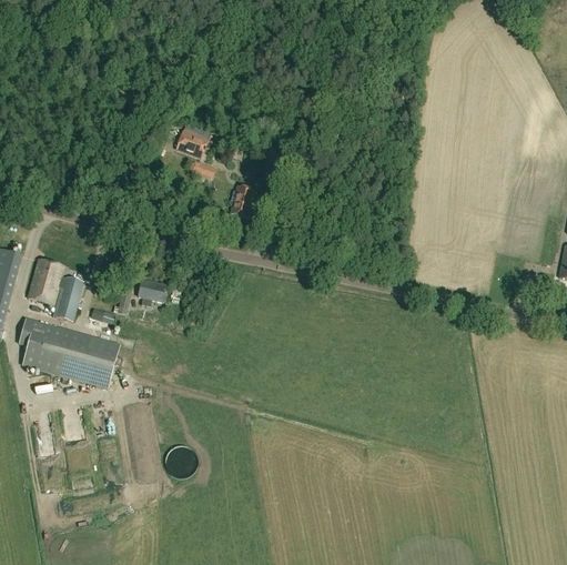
[(186,141),(182,160),(208,167),(212,148),(186,141)]
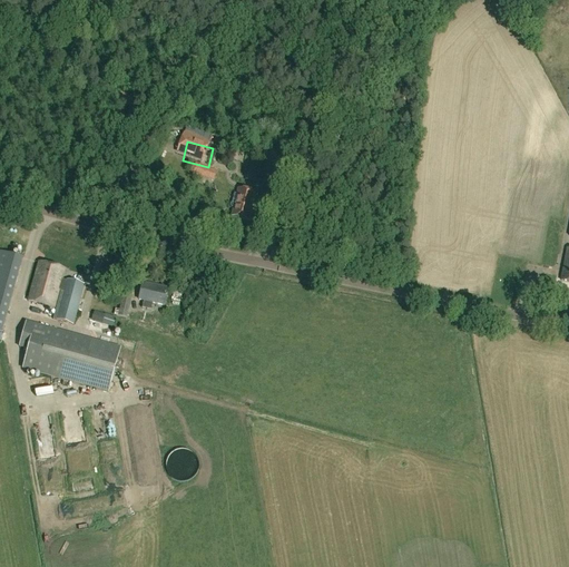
[(248,218),(256,191),(237,186),(231,214),(248,218)]
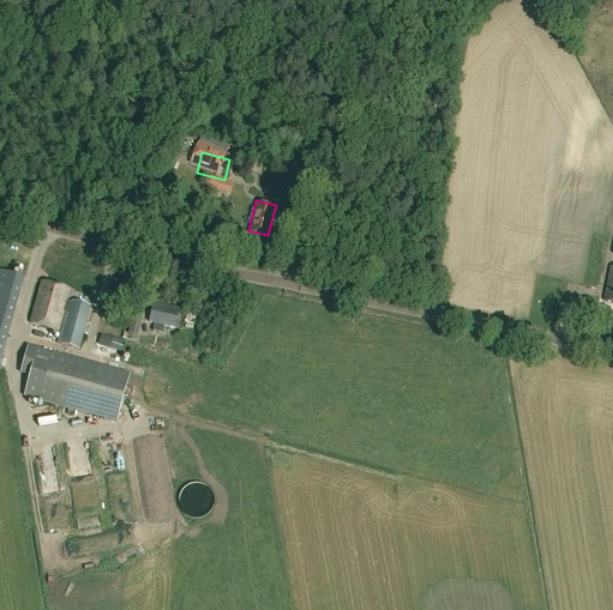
[(290,209),(283,206),(280,221),(287,223),(290,209)]
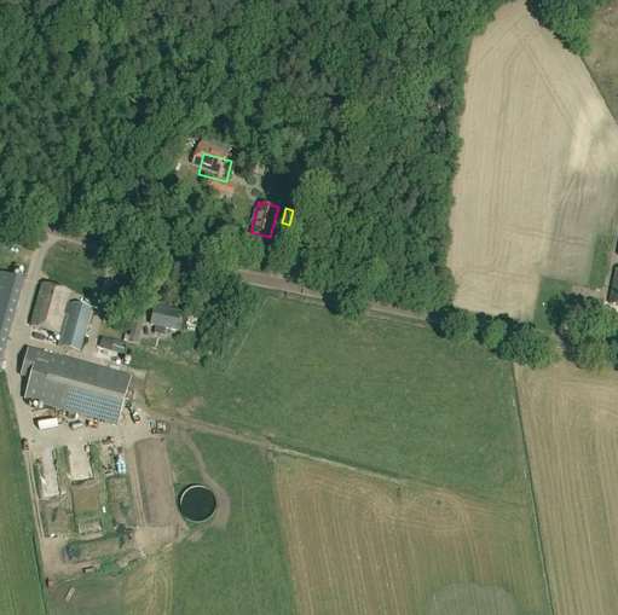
[(617,249),(607,301),(617,302),(617,249)]
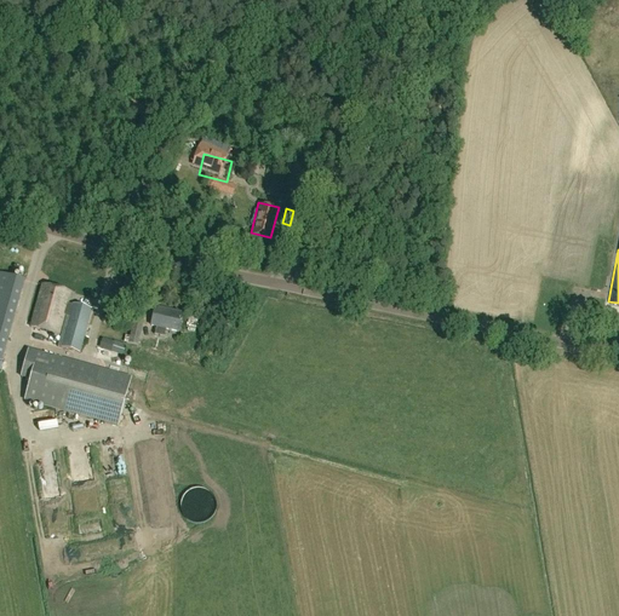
[(0,360),(23,277),(0,270),(0,360)]
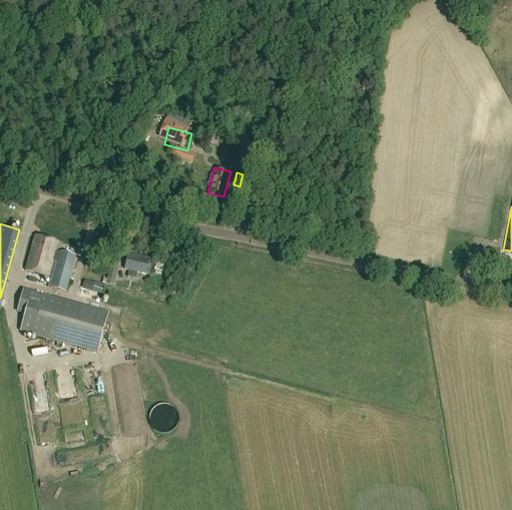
[(486,224),(483,233),(503,239),(505,230),(486,224)]
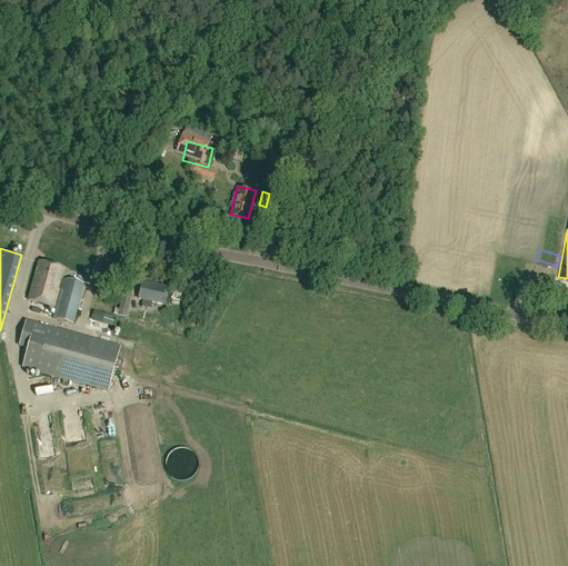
[(27,297),(55,305),(51,316),(72,321),(83,281),(66,277),(66,279),(60,277),(63,266),(38,259),(27,297)]
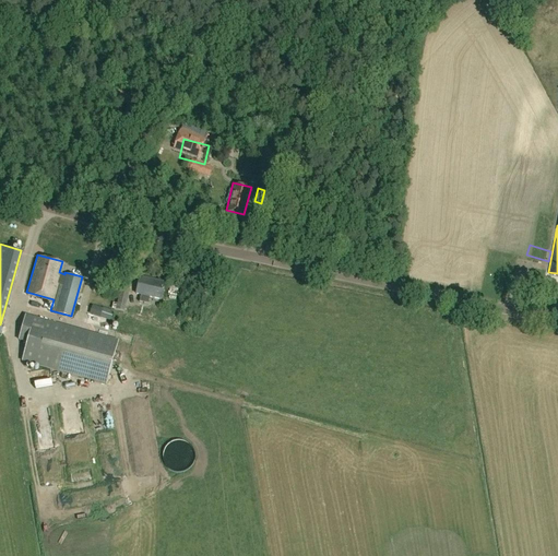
[(147,302),(149,294),(161,297),(164,281),(139,275),(134,291),(140,292),(138,299),(147,302)]
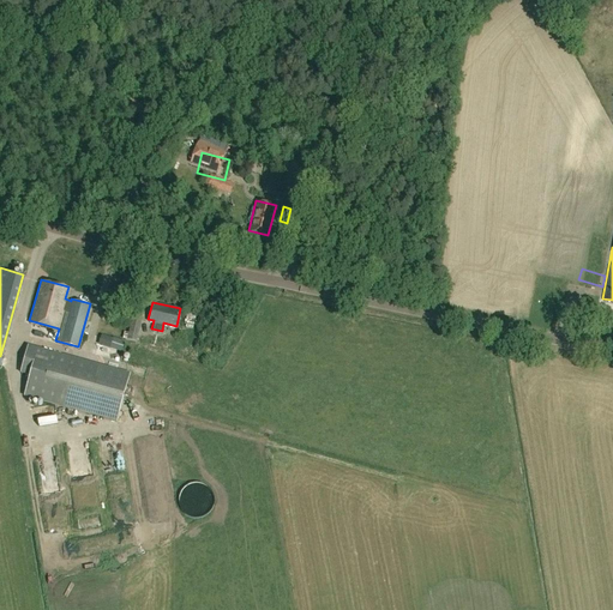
[(186,312),(187,321),(198,321),(197,310),(186,312)]
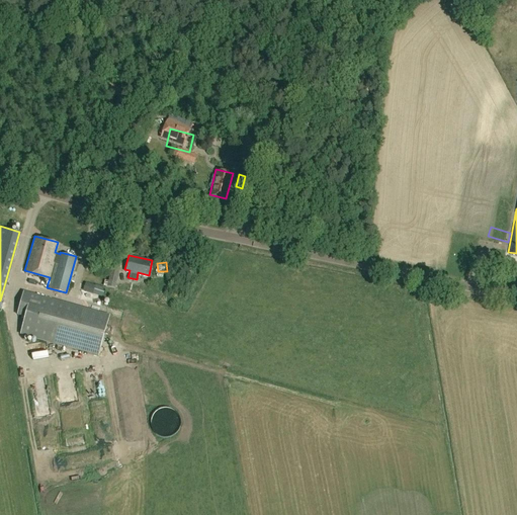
[(117,268),(110,266),(106,284),(113,286),(117,268)]
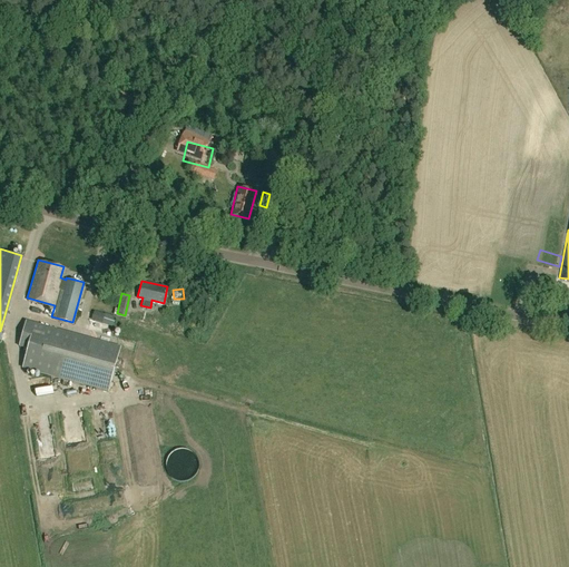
[(90,319),(106,322),(109,312),(94,308),(90,319)]
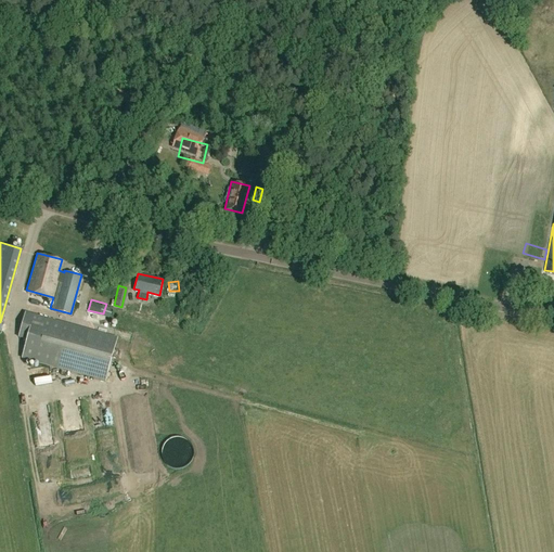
[(26,337),(21,356),(104,379),(116,336),(24,311),(17,335),(26,337)]
